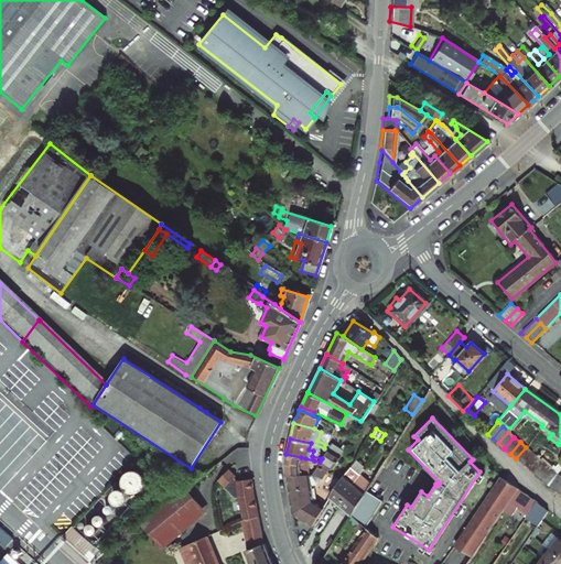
[(516,458),(521,464),(531,452),(526,447),(516,458)]
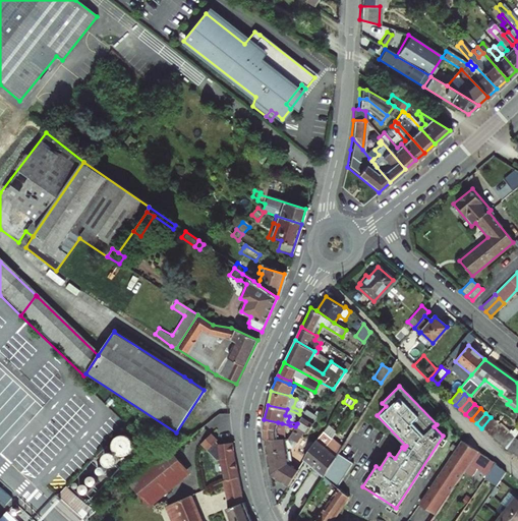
[(295,426),(305,432),(305,433),(312,422),(301,415),(297,423),(295,426)]
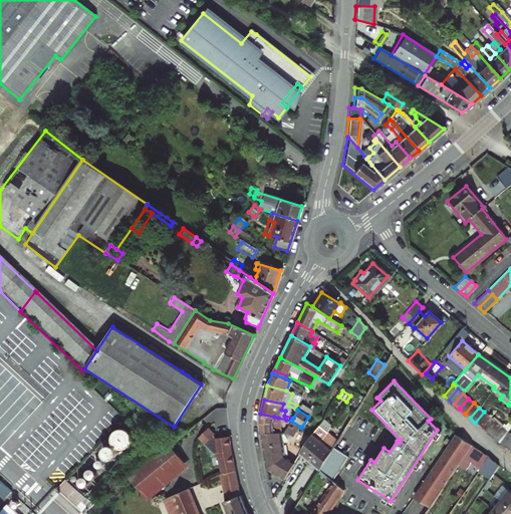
[(484,412),(475,423),(481,427),(489,417),(484,412)]
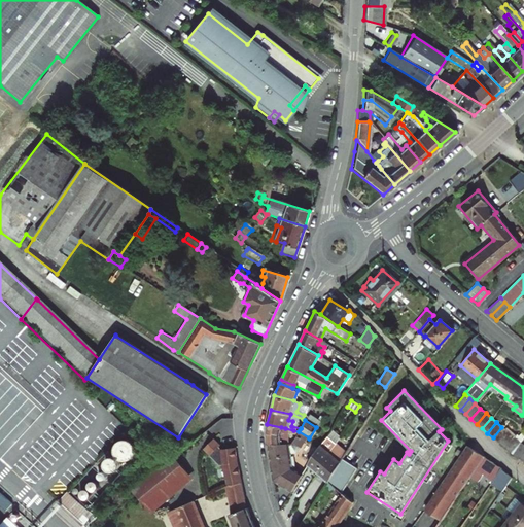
[(281,427),(267,424),(265,433),(267,444),(280,444),(279,433),(280,431),(281,427)]
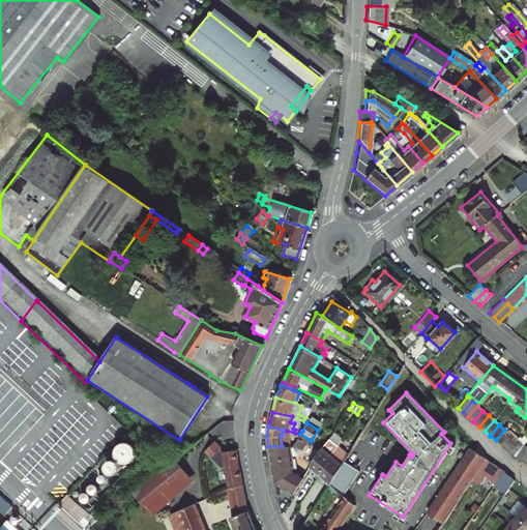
[(504,430),(496,440),(501,445),(510,435),(504,430)]
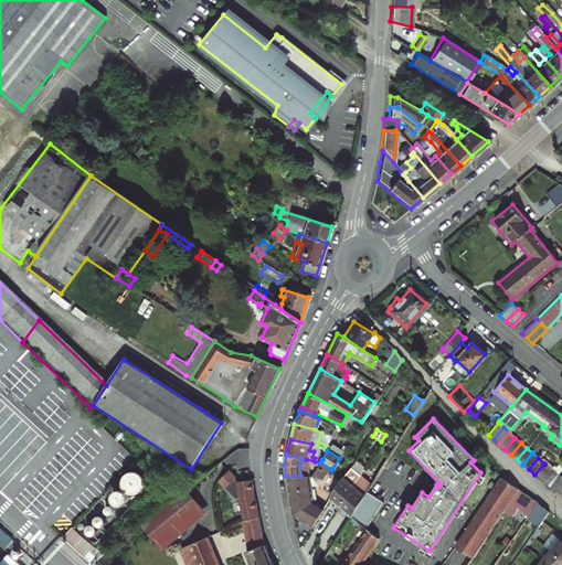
[(553,466),(551,469),(557,475),(561,466),(561,464),(560,462),(555,468),(553,466)]
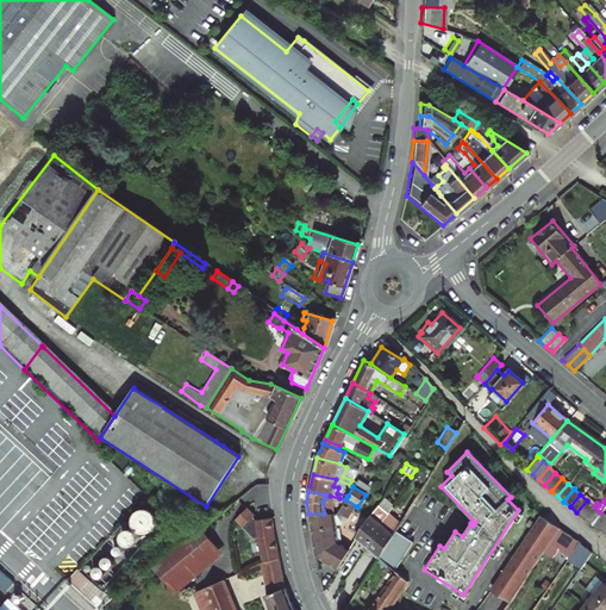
[(594,506),(587,500),(576,512),(592,526),(600,512),(594,506)]
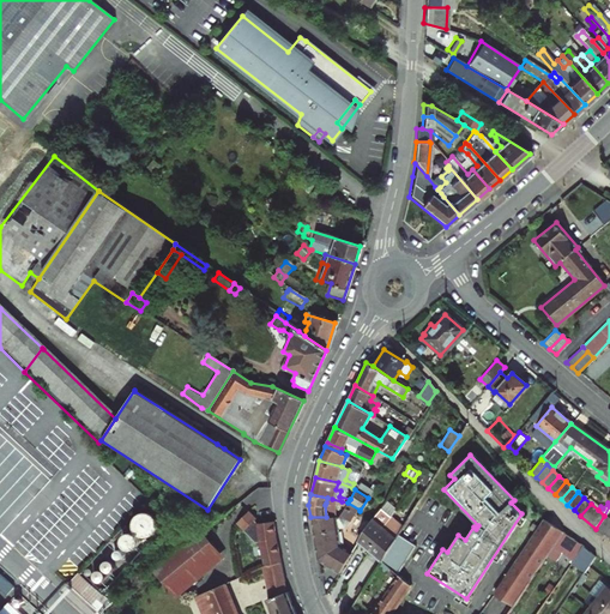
[(386,521),(390,516),(393,509),(391,506),(387,510),(385,509),(387,506),(385,505),(378,513),(375,511),(370,518),(372,519),(357,542),(367,551),(382,528),(380,527),(386,519),(386,521)]
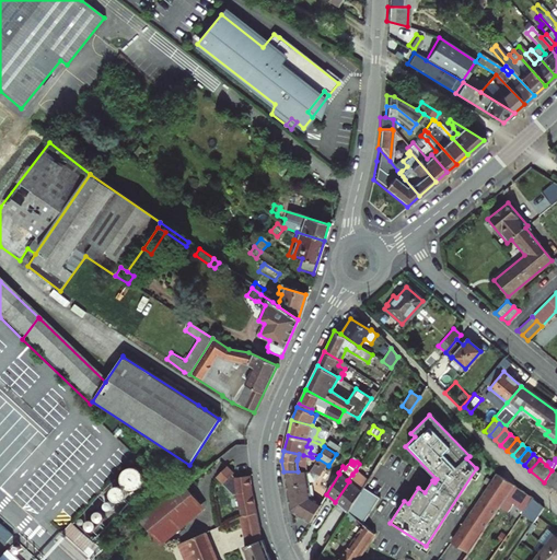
[(142,482),(142,478),(142,476),(141,473),(138,469),(134,468),(131,467),(130,468),(126,469),(124,470),(123,473),(122,476),(122,480),(123,485),(124,486),(128,489),(131,489),(136,489),(138,488),(139,486),(142,482)]
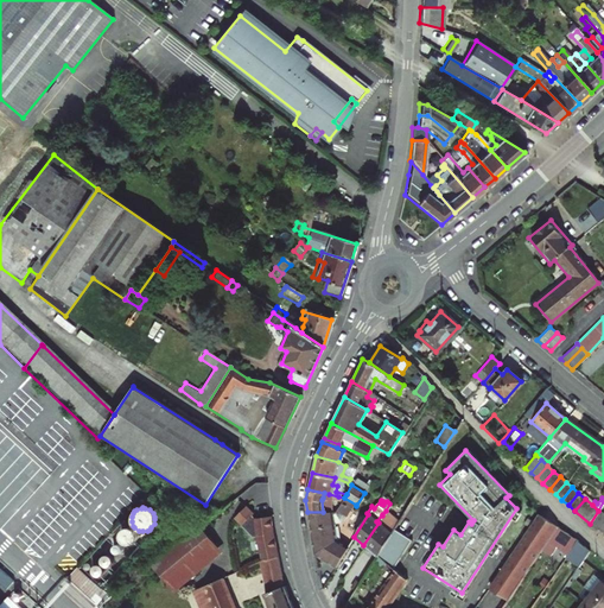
[(256,546),(259,561),(277,557),(271,532),(269,520),(254,523),(250,519),(253,517),(246,508),(234,518),(256,546)]
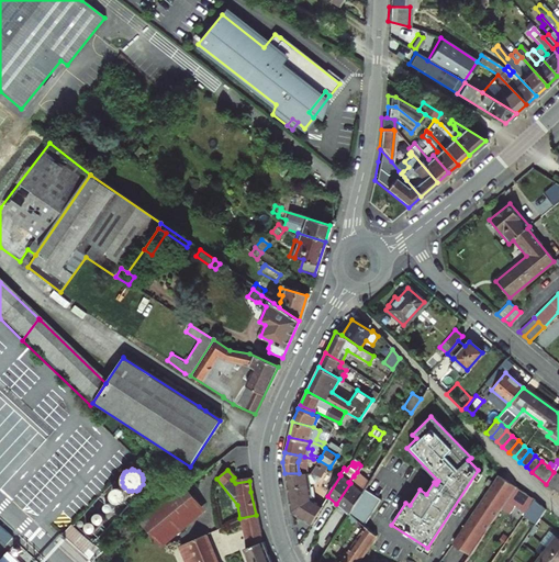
[(348,513),(360,493),(368,482),(357,472),(354,476),(354,475),(348,482),(350,483),(336,504),(348,514),(348,513)]
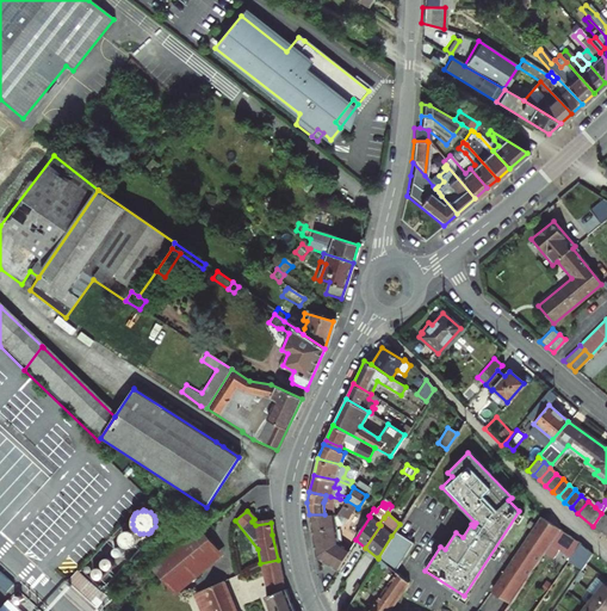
[(599,530),(606,517),(601,513),(593,526),(599,530)]
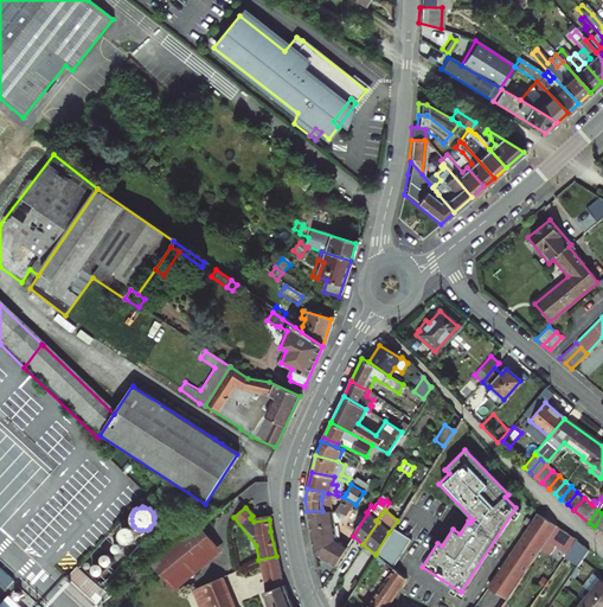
[(307,511),(308,531),(327,531),(332,529),(331,511),(322,511),(307,511)]
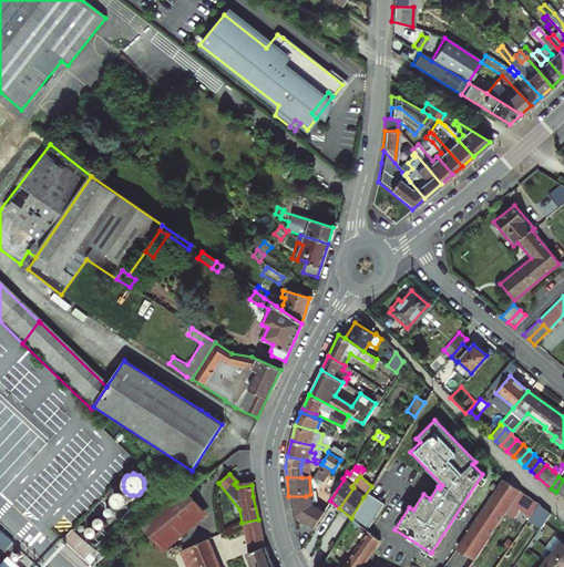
[(505,513),(520,491),(501,480),(454,548),(473,560),(505,513)]
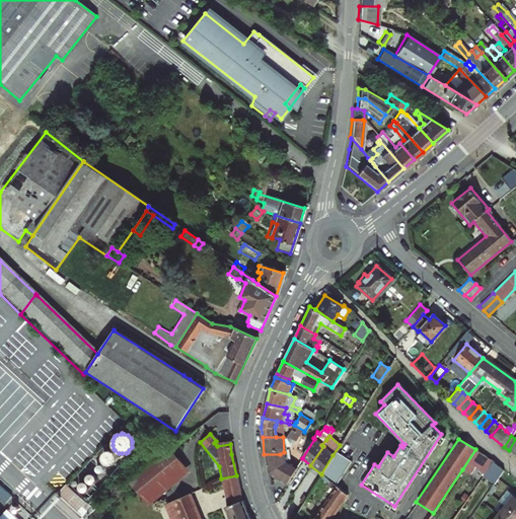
[(116,459),(116,456),(116,455),(115,453),(114,451),(112,450),(107,449),(104,450),(102,452),(101,455),(101,458),(102,459),(104,462),(105,463),(109,463),(114,461),(116,459)]
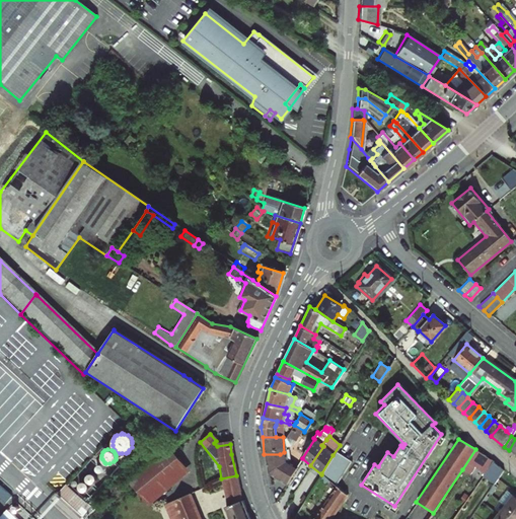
[(492,461),(475,449),(462,469),(469,474),(474,467),(484,473),(492,461)]
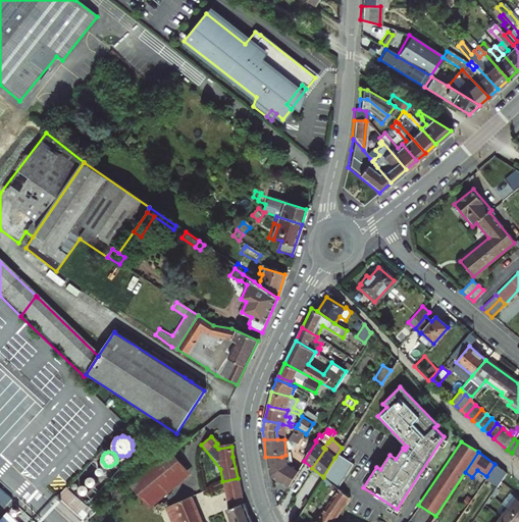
[(171,453),(110,503),(123,518),(185,468),(171,453)]
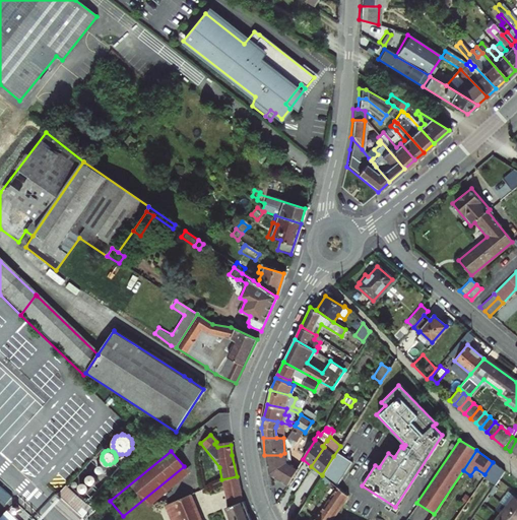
[(287,464),(276,481),(284,486),(297,469),(285,461),(284,453),(280,455),(264,455),(265,462),(287,464)]
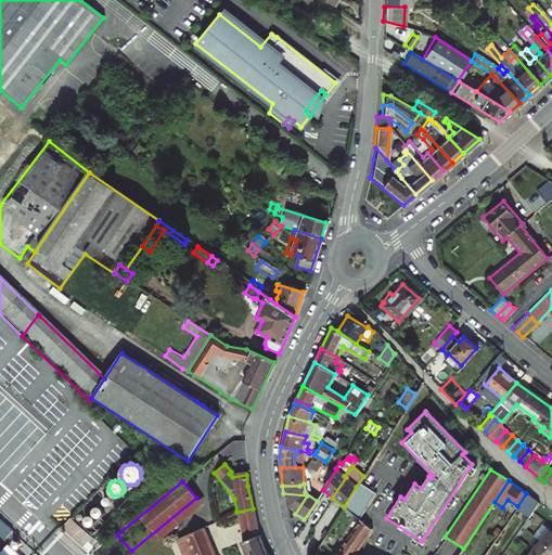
[(284,506),(295,514),(307,495),(283,493),(284,506)]
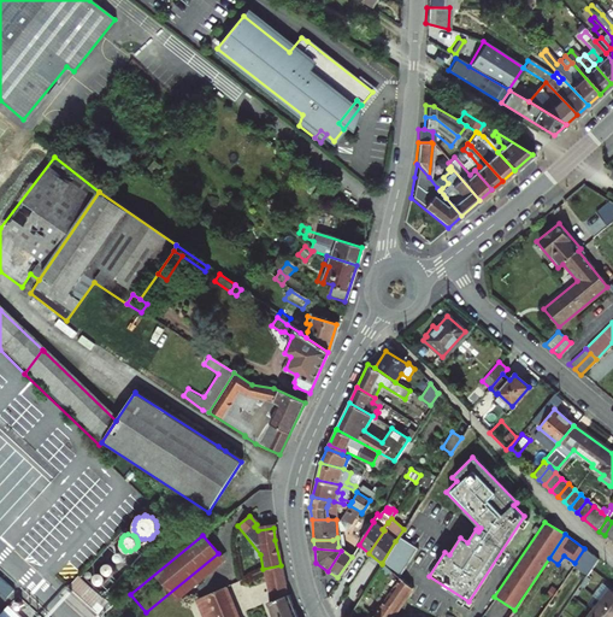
[(585,575),(596,559),(584,548),(575,563),(572,565),(585,575)]
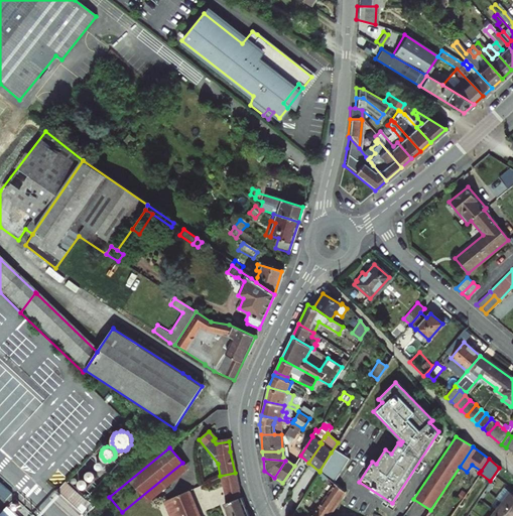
[(332,483),(310,515),(292,515),(291,515),(290,515),(327,515),(344,492),(332,483)]
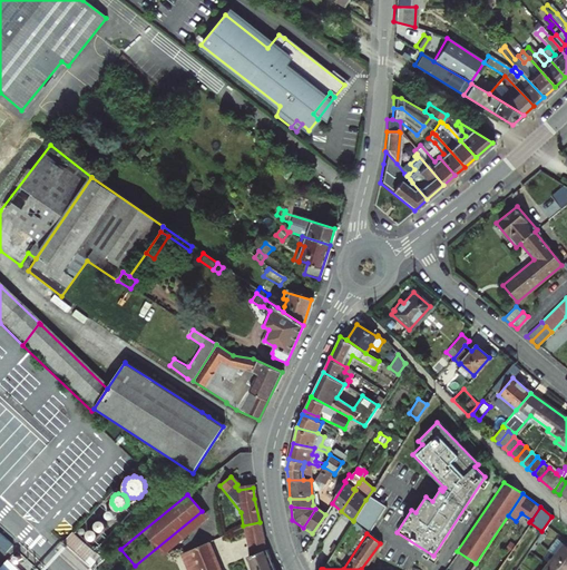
[(84,562),(90,553),(70,536),(64,543),(84,562)]
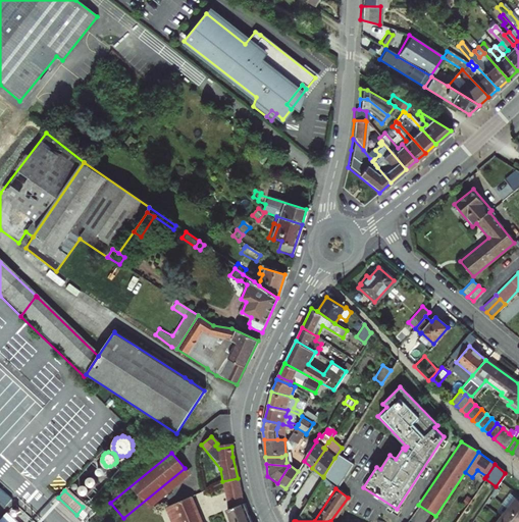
[(250,521),(243,503),(241,494),(225,500),(227,509),(224,510),(225,514),(221,516),(223,521),(250,521)]
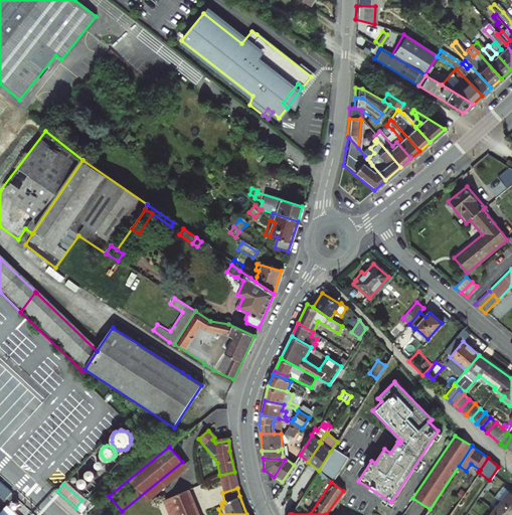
[(170,497),(177,514),(197,514),(193,504),(187,490),(170,497)]
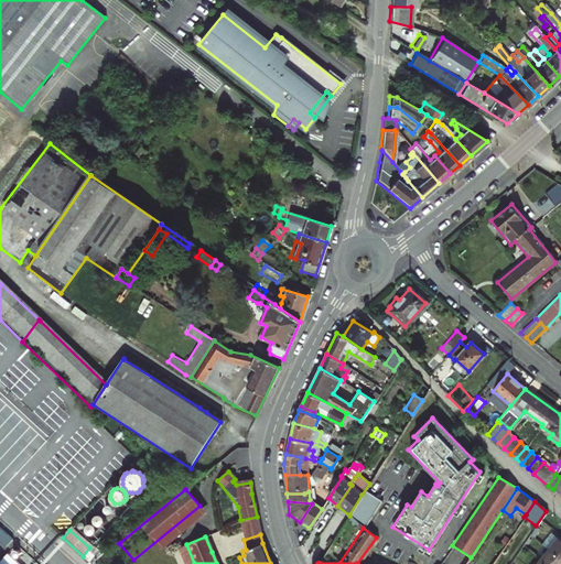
[(560,542),(557,539),(548,549),(560,559),(560,542)]
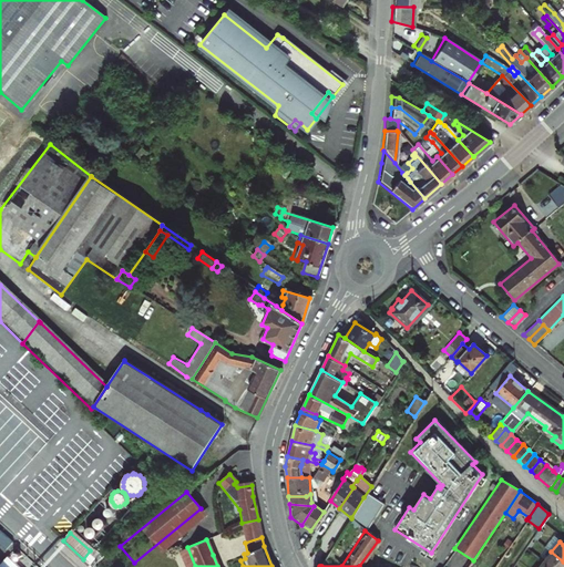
[(195,566),(187,547),(178,552),(185,566),(195,566)]
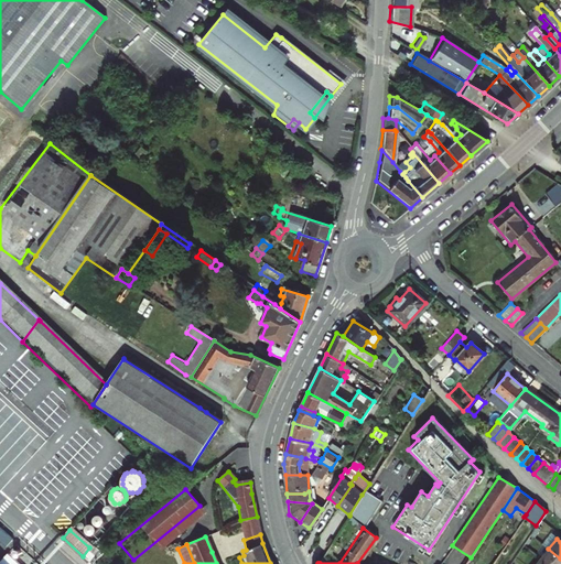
[(96,563),(98,561),(101,559),(89,548),(83,556),(92,563),(96,563)]
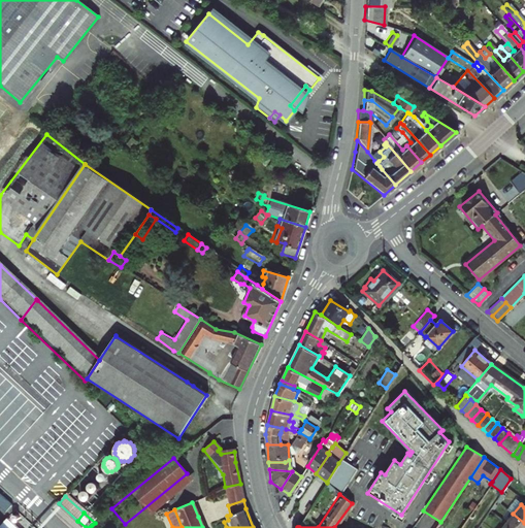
[(504,524),(510,527),(524,527),(524,523),(513,514),(504,524)]
